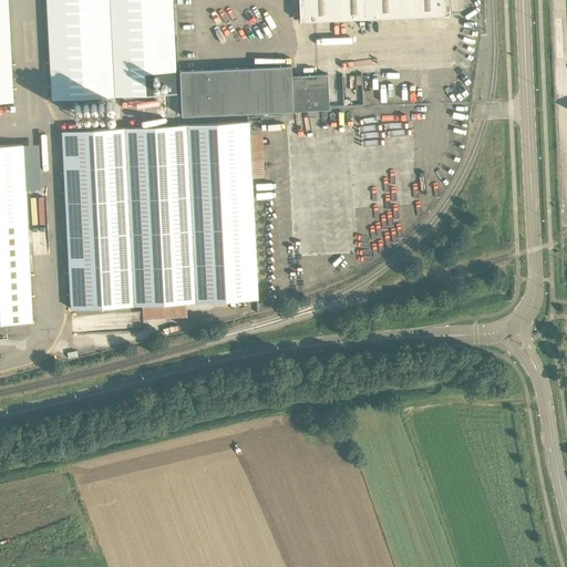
[(7,0),(0,0),(0,102),(13,101),(7,0)]
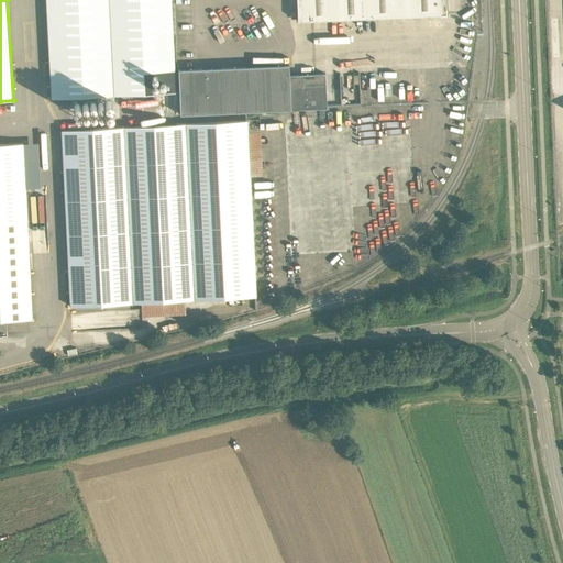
[(175,92),(170,0),(46,0),(52,99),(175,92)]
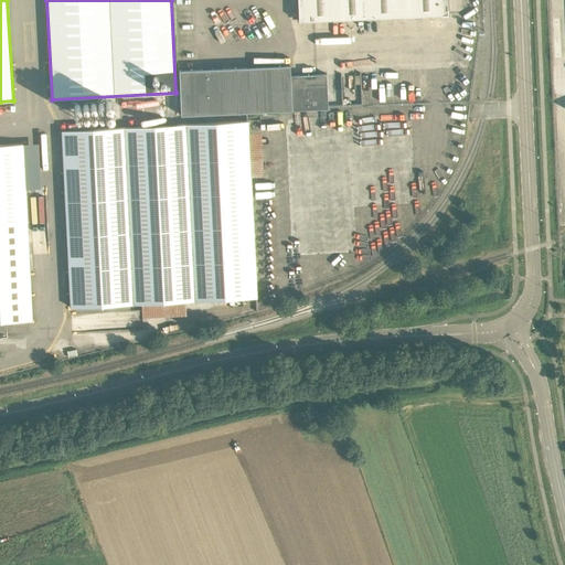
[(297,0),(299,21),(448,14),(446,0),(297,0)]
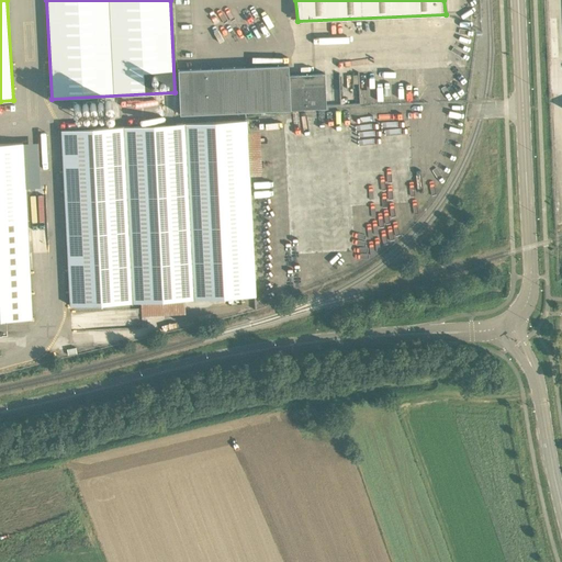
[(325,74),(289,76),(289,65),(178,70),(180,115),(246,112),(326,109),(325,74)]
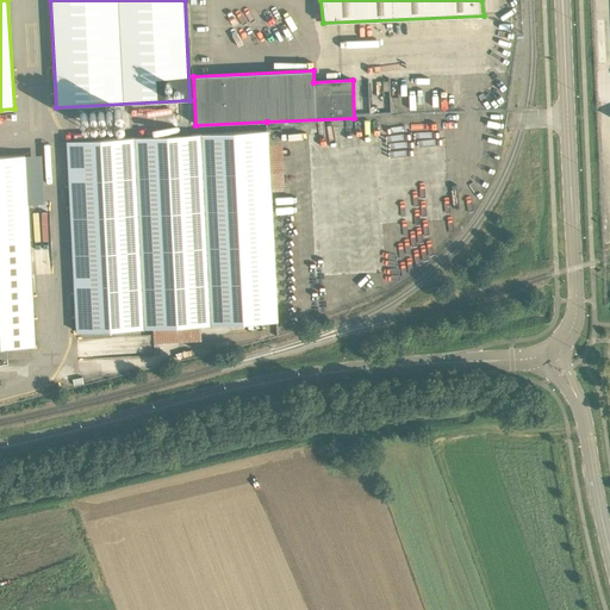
[(76,332),(277,322),(267,131),(67,142),(76,332)]
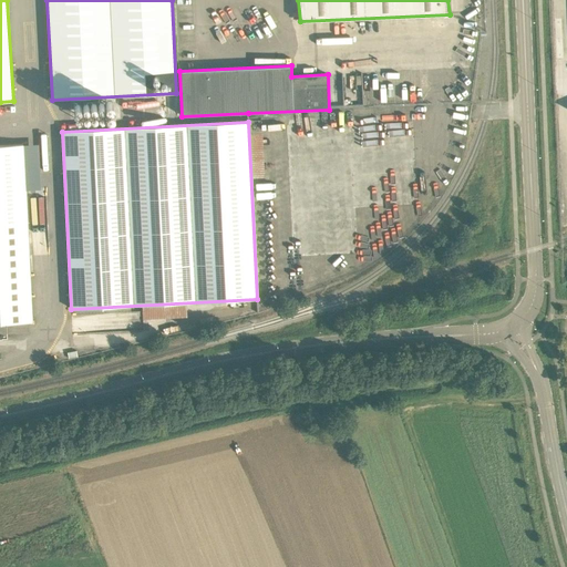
[(0,145),(0,323),(32,322),(23,145),(0,145)]
